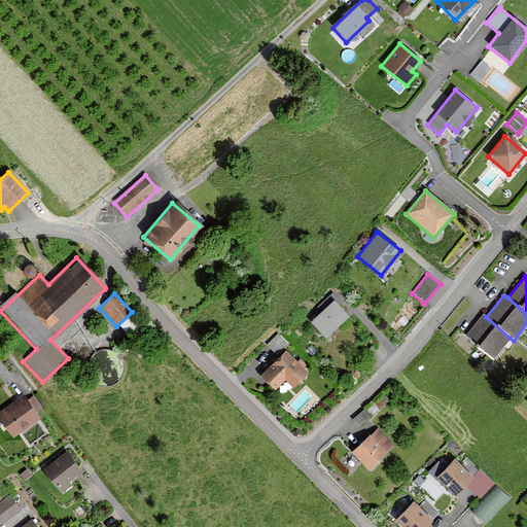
[(346,315),(331,300),(308,321),(322,337),(346,315)]
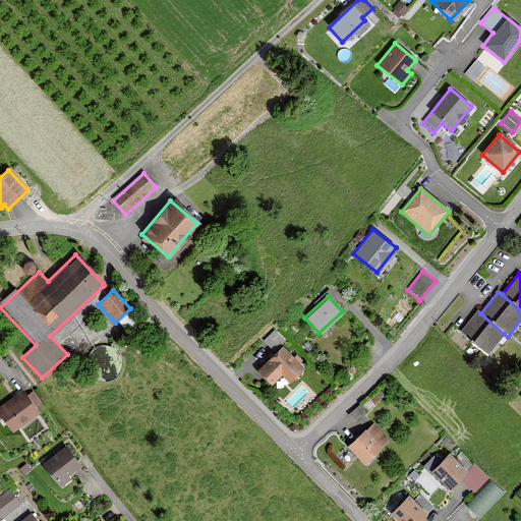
[(480,313),(477,311),(460,333),(486,354),(504,334),(480,313)]
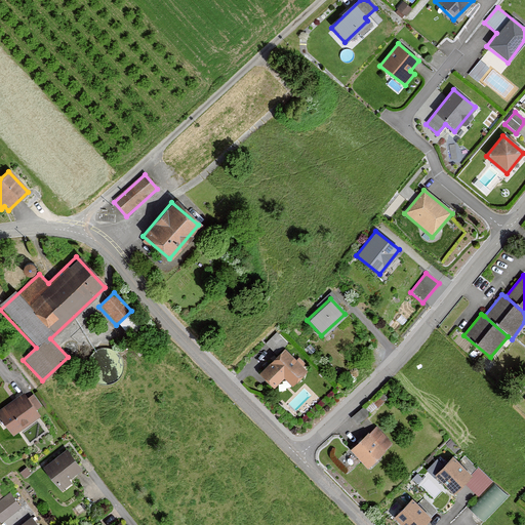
[(288,345),(277,333),(265,345),(275,356),(256,373),(272,389),(282,379),(289,387),(305,371),(283,350),(288,345)]
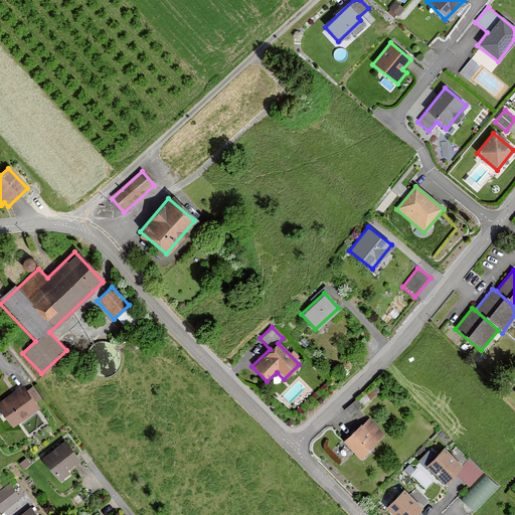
[(23,387),(0,402),(0,410),(12,427),(38,409),(23,387)]
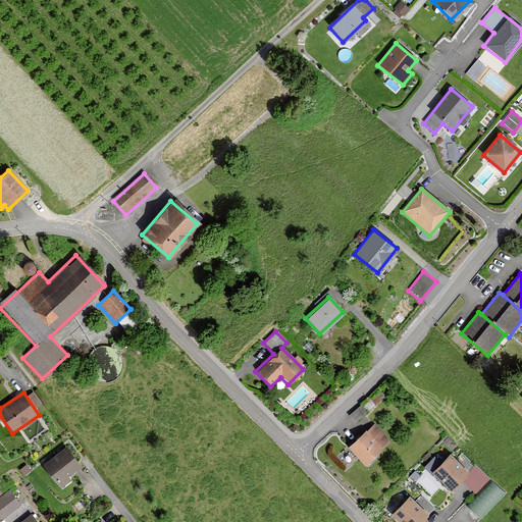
[(368,414),(360,406),(349,416),(357,423),(368,414)]
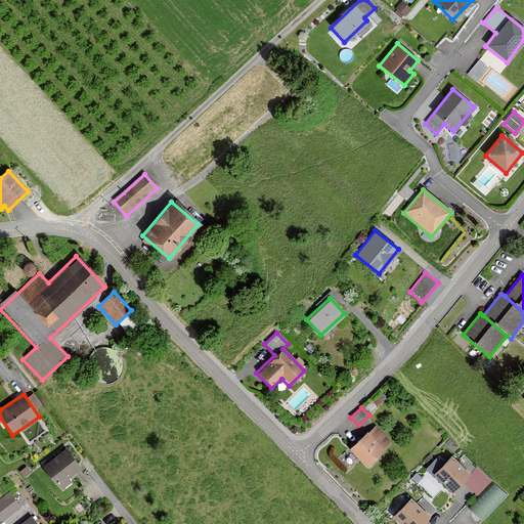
[(390,443),(374,426),(358,440),(347,449),(364,468),(390,443)]
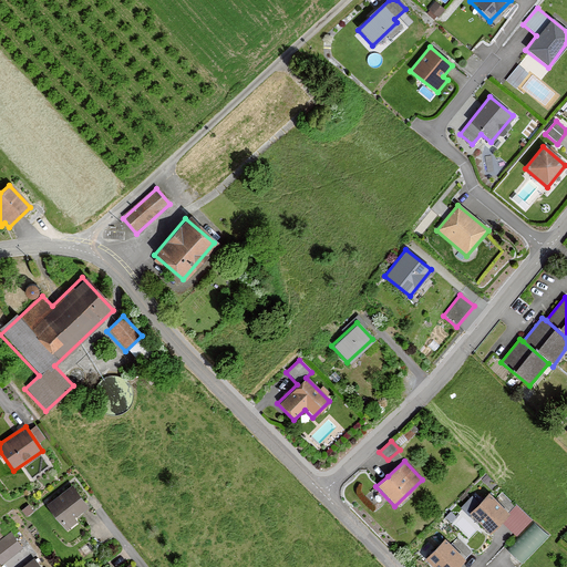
[(71,486),(44,507),(62,528),(88,507),(71,486)]
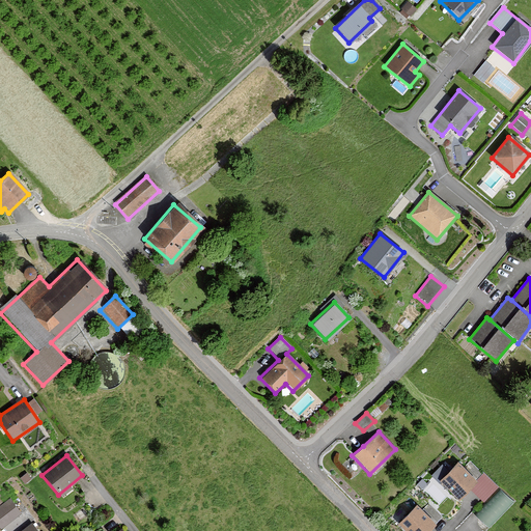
[(478,483),(485,475),(471,459),(463,468),(478,483)]
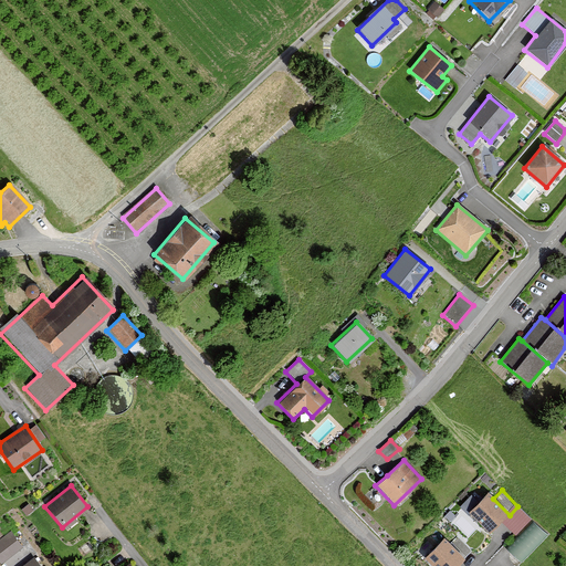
[(470,510),(481,499),(473,491),(462,503),(470,510)]
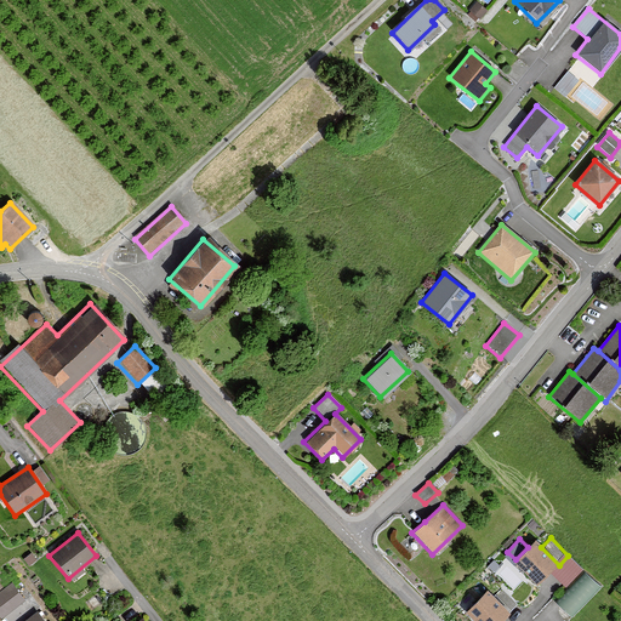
[(541,547),(536,541),(516,563),(528,575),(537,585),(552,573),(559,565),(541,547)]
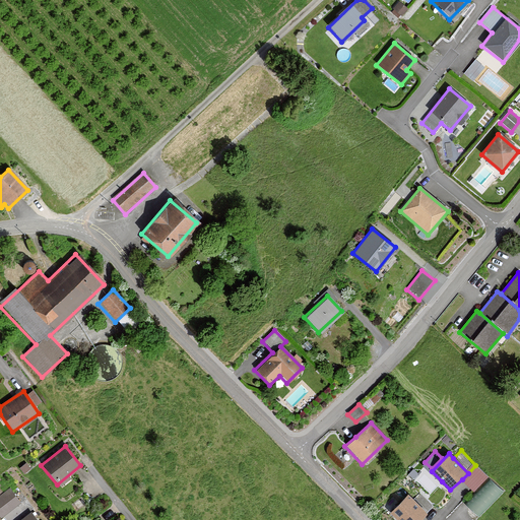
[(489,478),(475,465),(462,479),(474,492),(489,478)]
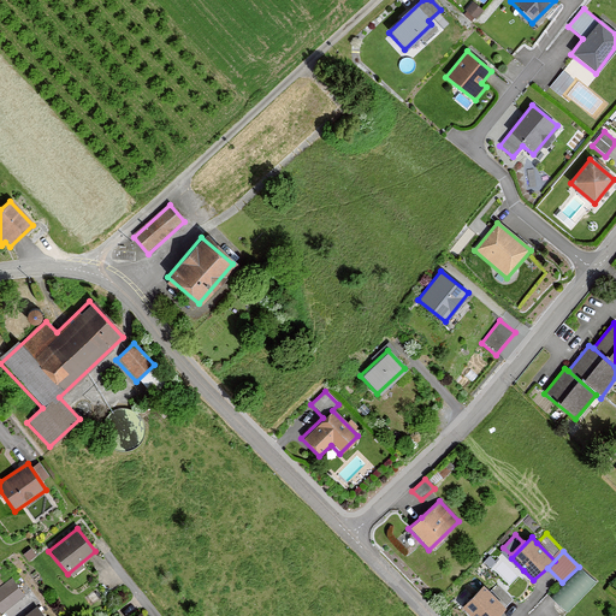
[(582,563),(554,594),(569,609),(598,579),(582,563)]
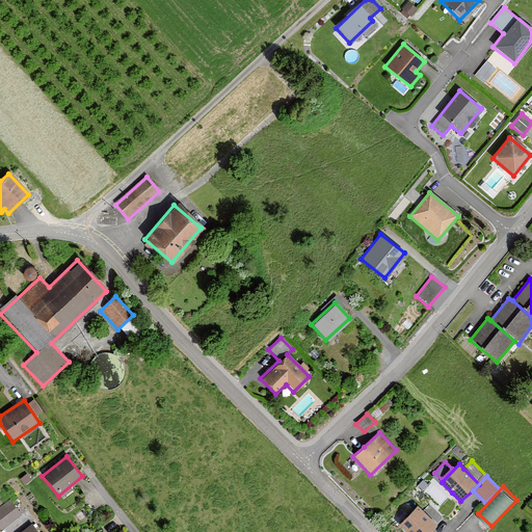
[(22,513),(10,498),(0,506),(0,527),(1,529),(22,513)]
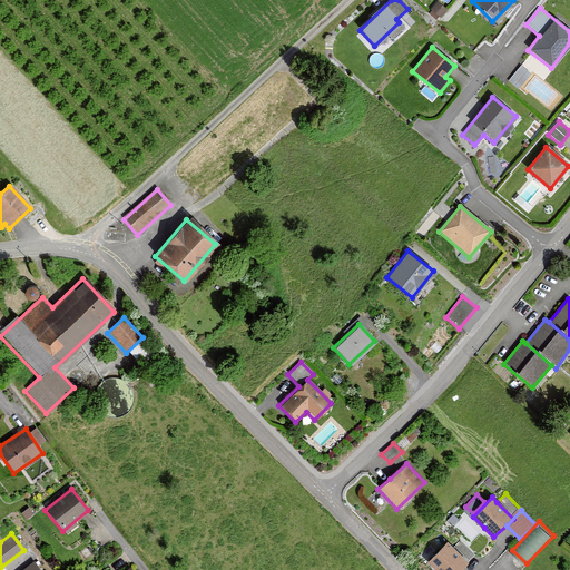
[(468,564),(475,556),(461,540),(452,549),(468,564)]
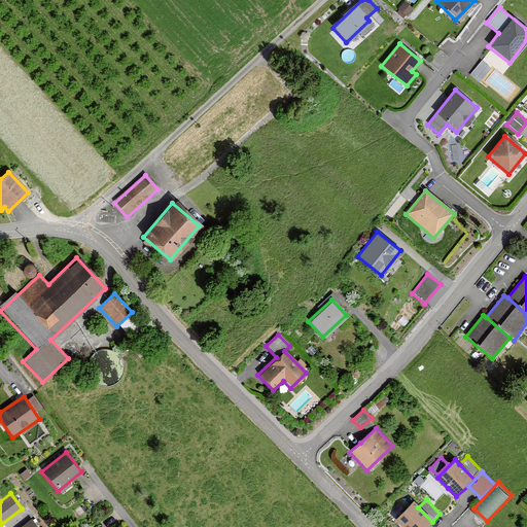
[(418,507),(413,502),(398,517),(408,526),(426,526),(432,522),(418,507)]
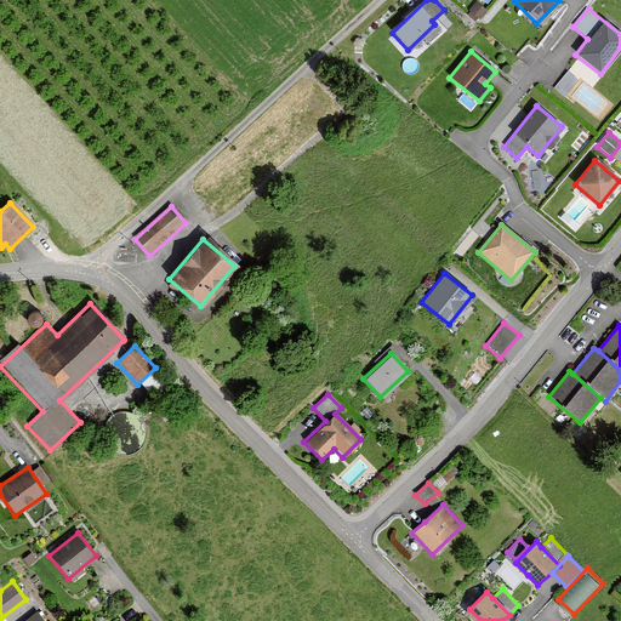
[(46,620),(39,610),(24,620),(46,620)]
